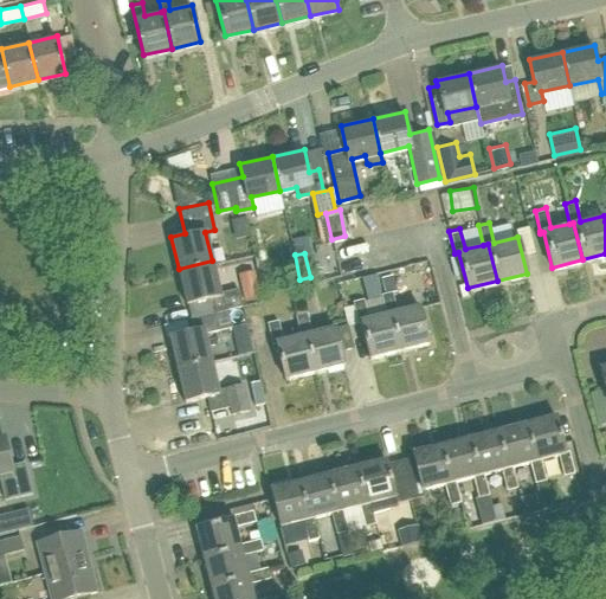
[(221,276),(237,274),(234,258),(219,261),(221,276)]
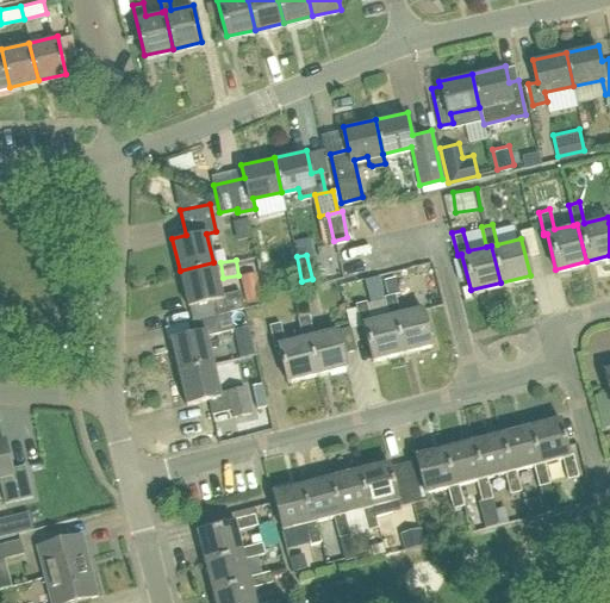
[(219,291),(213,262),(180,271),(187,303),(209,298),(212,312),(229,309),(229,308),(242,304),(238,287),(219,291)]
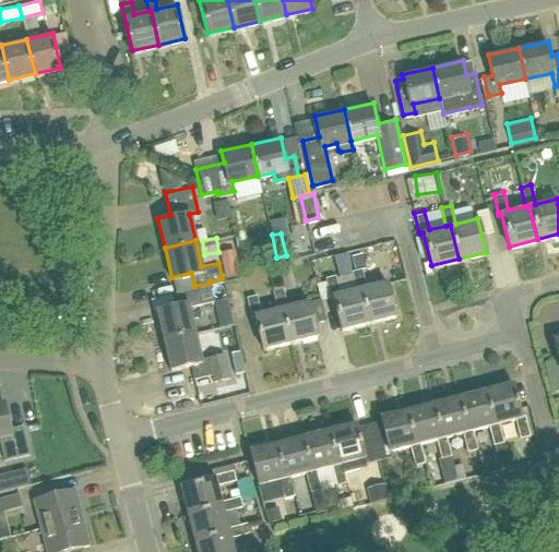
[(226,274),(242,272),(239,247),(223,249),(226,274)]
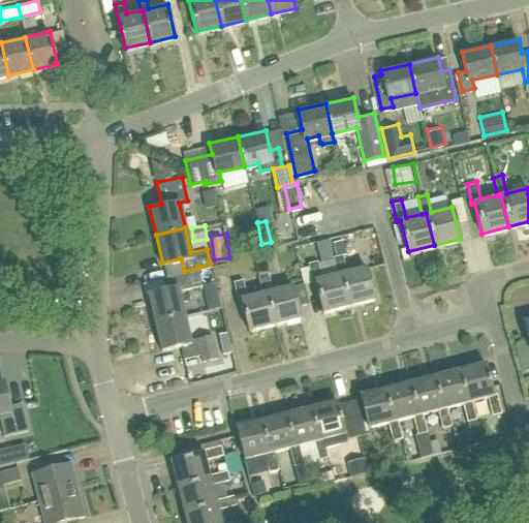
[(332,255),(336,273),(340,272),(347,304),(374,298),(366,266),(345,270),(341,252),(332,255)]
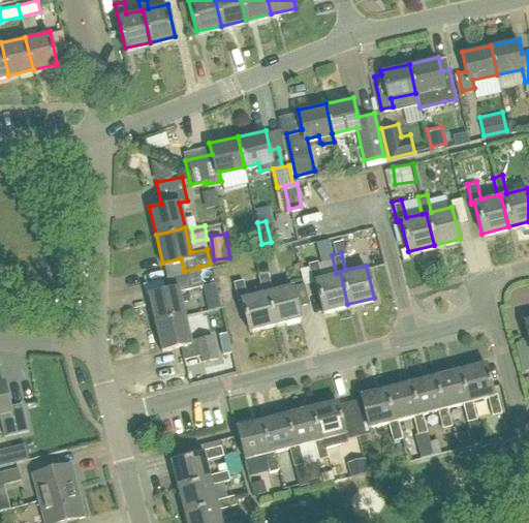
[(321,311),(347,304),(340,272),(336,273),(320,276),(316,259),(307,262),(311,278),(311,280),(314,279),(321,311)]
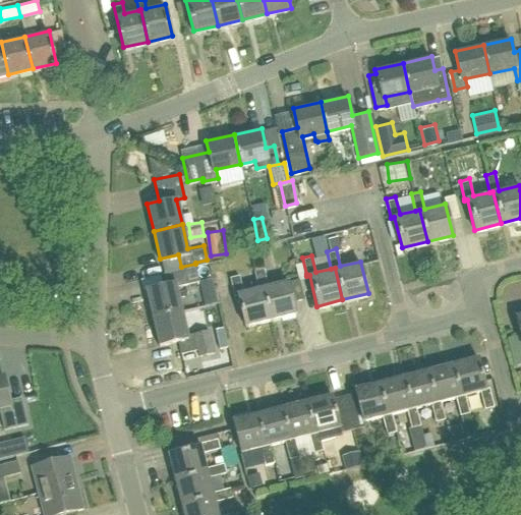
[(146,287),(152,315),(180,308),(175,285),(199,279),(195,264),(181,267),(160,272),(161,275),(163,283),(146,287)]
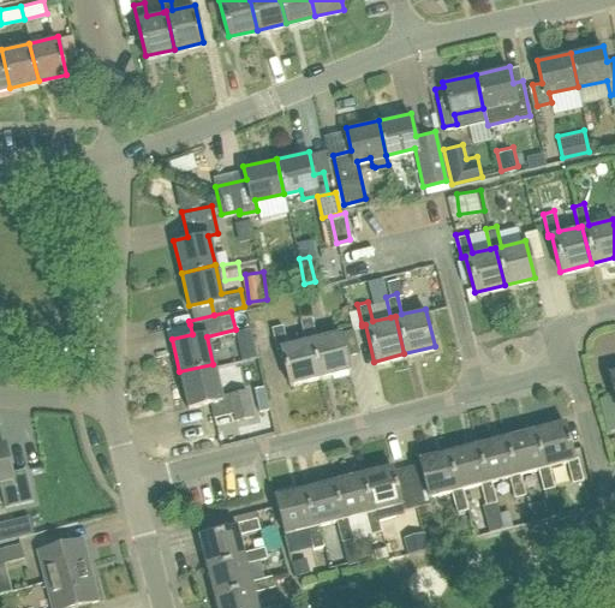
[(309,338),(318,375),(348,368),(339,331),(315,337),(310,316),(299,319),(304,339),(309,338)]
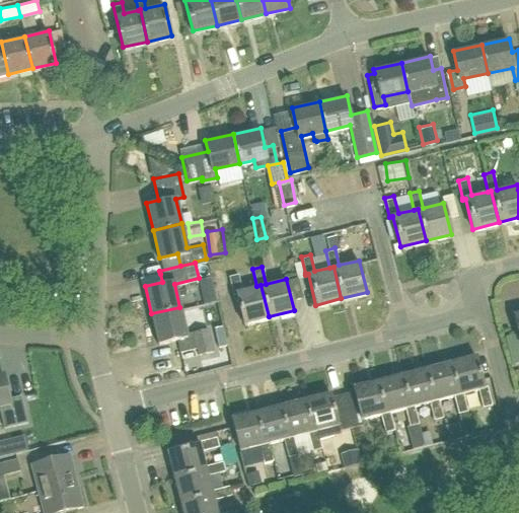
[(243,323),(269,316),(261,285),(256,286),(241,290),(236,273),(228,275),(232,292),(235,292),(243,323)]
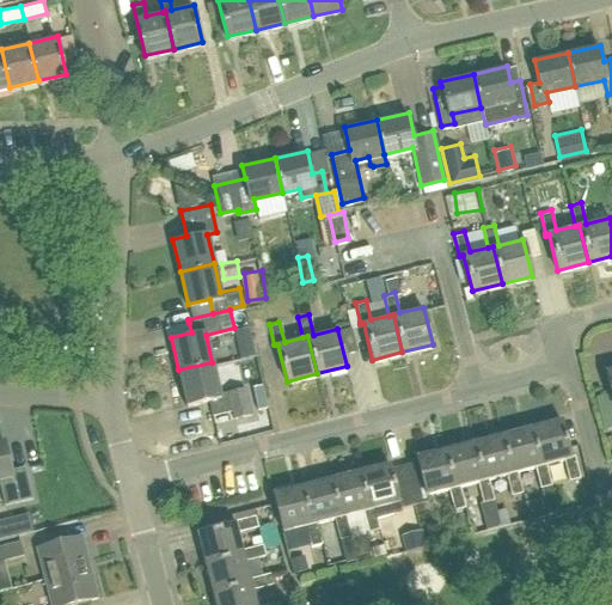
[(212,362),(178,370),(185,403),(208,397),(212,413),(231,408),(233,415),(250,411),(244,385),(219,391),(212,362)]
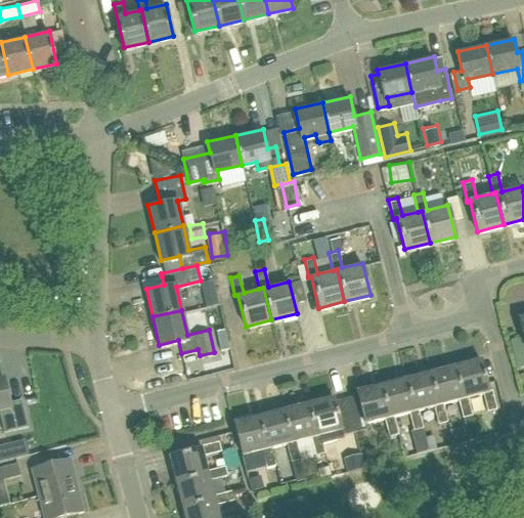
[(227,333),(219,335),(222,348),(230,346),(227,333)]
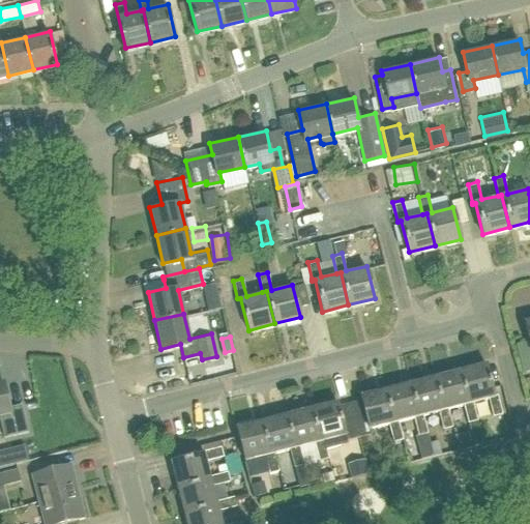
[(486,362),(460,369),(468,402),(472,400),(488,397),(492,414),(501,412),(497,394),(494,394),(486,362)]
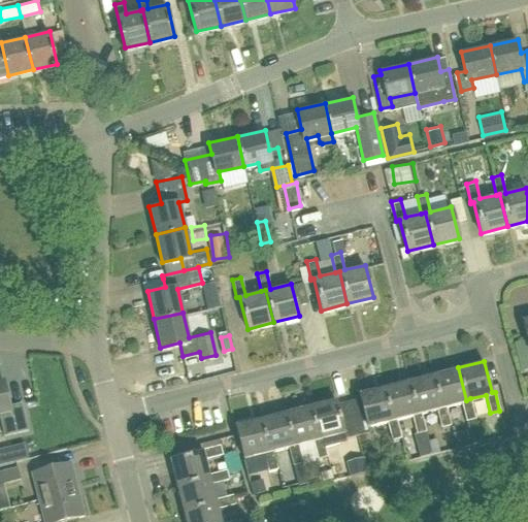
[(466,400),(458,367),(433,373),(441,406),(446,405),(461,401),(465,419),(475,417),(470,398),(466,400)]
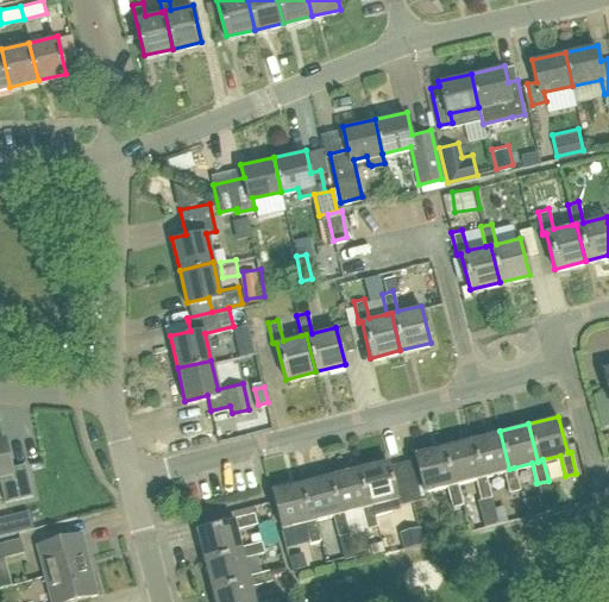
[(500,431),(471,438),(481,476),(485,475),(503,470),(509,490),(519,488),(514,468),(509,469),(500,431)]
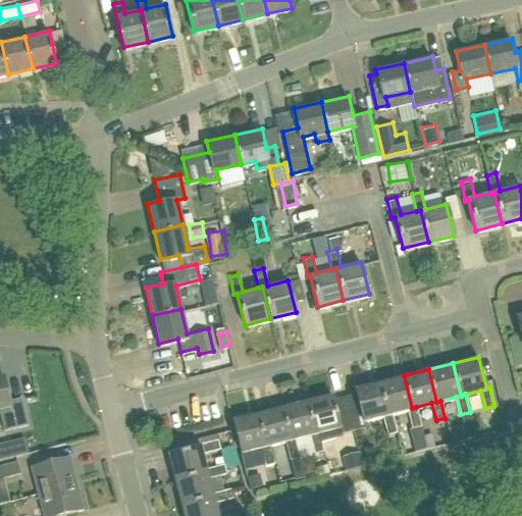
[(0,374),(0,411),(4,426),(27,421),(20,395),(8,398),(2,374),(0,374)]
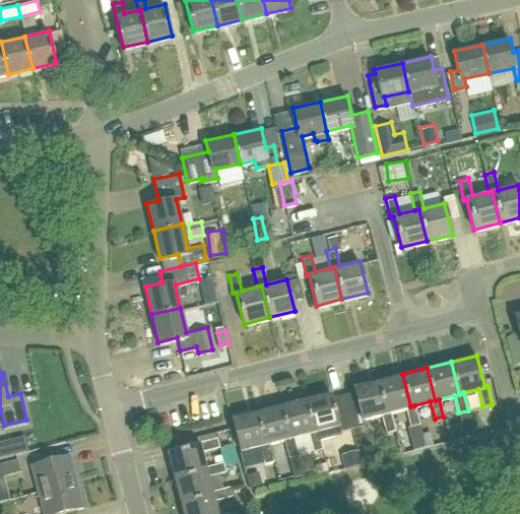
[(402,374),(379,380),(386,412),(390,411),(405,407),(409,425),(417,423),(418,423),(414,405),(410,406),(402,374)]
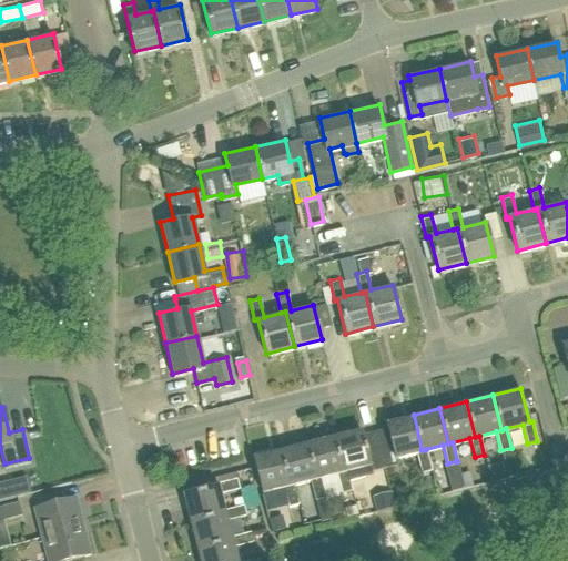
[(422,450),(414,415),(386,421),(395,457),(416,451),(421,470),(430,468),(426,449),(422,450)]
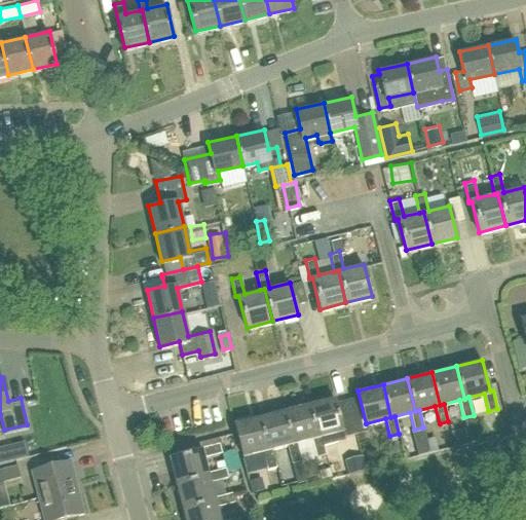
[(309,403),(317,436),(322,435),(337,431),(339,438),(344,436),(335,397),(309,403)]
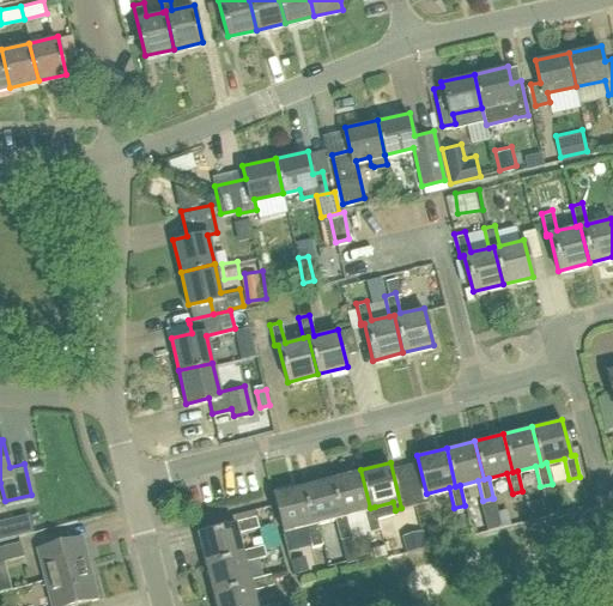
[(360,470),(332,478),(340,515),(345,514),(364,509),(369,529),(380,527),(375,507),(370,508),(360,470)]
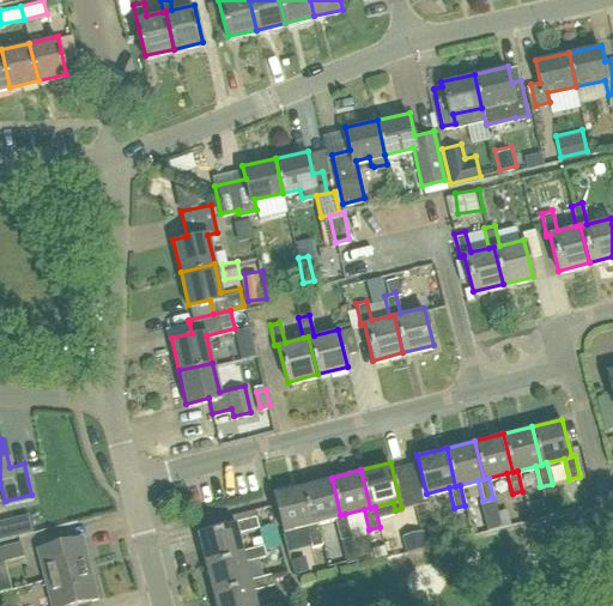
[(332,478),(302,485),(311,522),(316,521),(334,516),(340,537),(351,534),(345,514),(340,515),(332,478)]
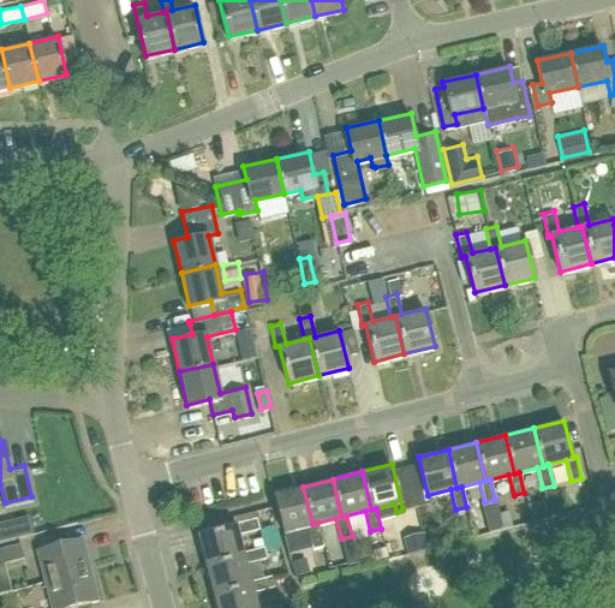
[(322,543),(317,523),(312,524),(303,487),(274,494),(284,531),(306,525),(311,546),(322,543)]
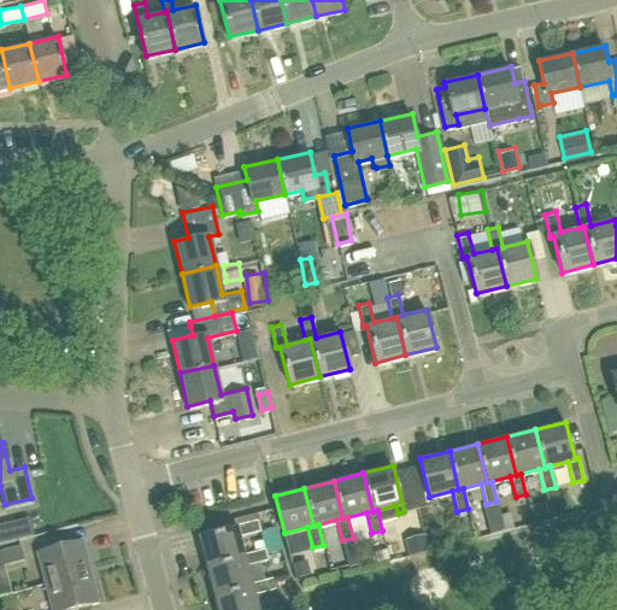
[(481,505),(487,529),(501,526),(495,502),(486,504),(481,505)]
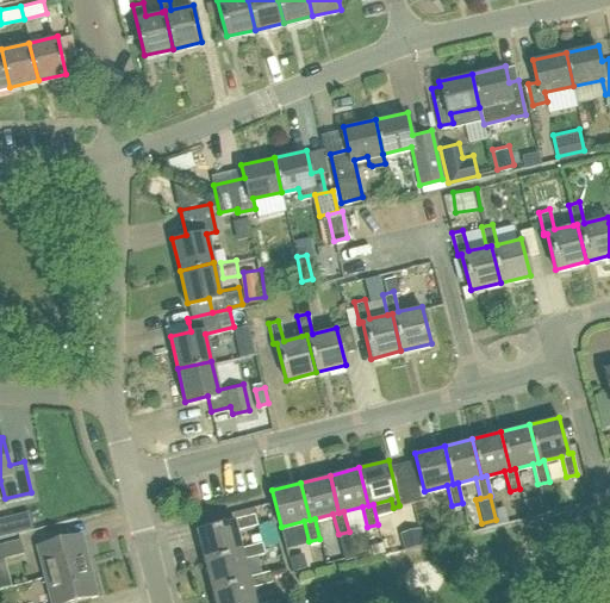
[(423,541),(416,508),(396,513),(404,546),(423,541)]
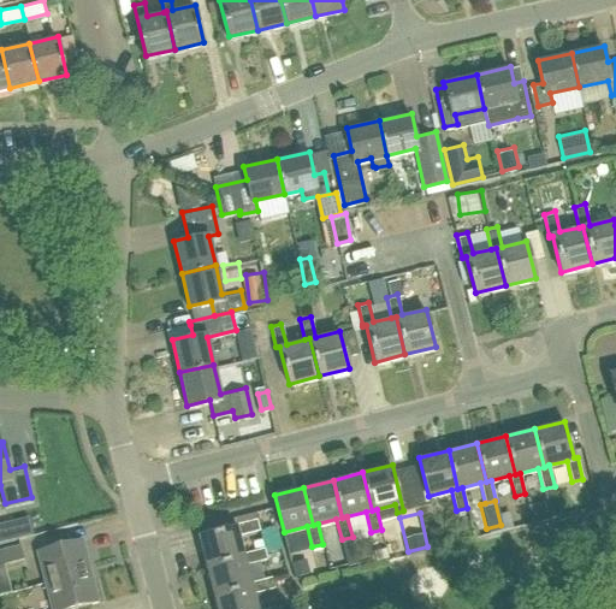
[(243,554),(243,550),(238,532),(258,527),(255,516),(235,521),(236,524),(199,534),(206,563),(243,554)]
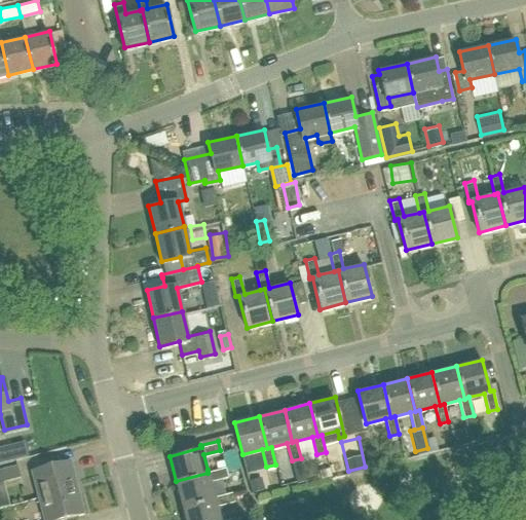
[(4,445),(0,445),(0,460),(8,459),(4,445)]
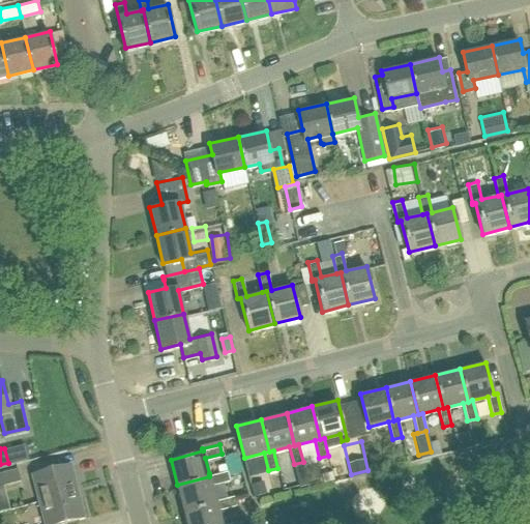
[(39,498),(79,488),(72,461),(33,471),(39,498)]
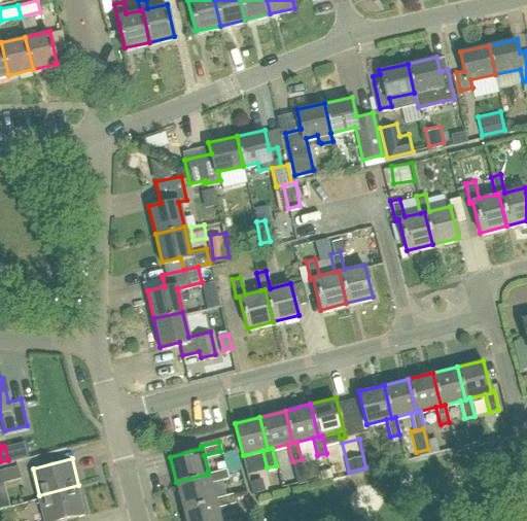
[(0,480),(21,475),(18,462),(0,466),(0,480)]
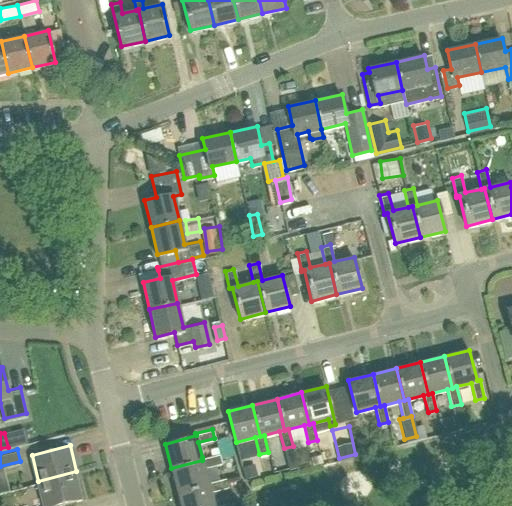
[(171,468),(178,492),(208,484),(208,481),(204,466),(220,462),(218,452),(202,457),(202,460),(171,468)]
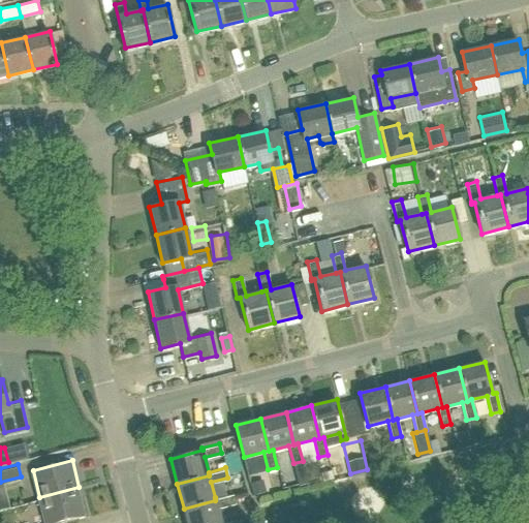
[(47,522),(86,514),(79,487),(39,497),(45,522),(47,522)]
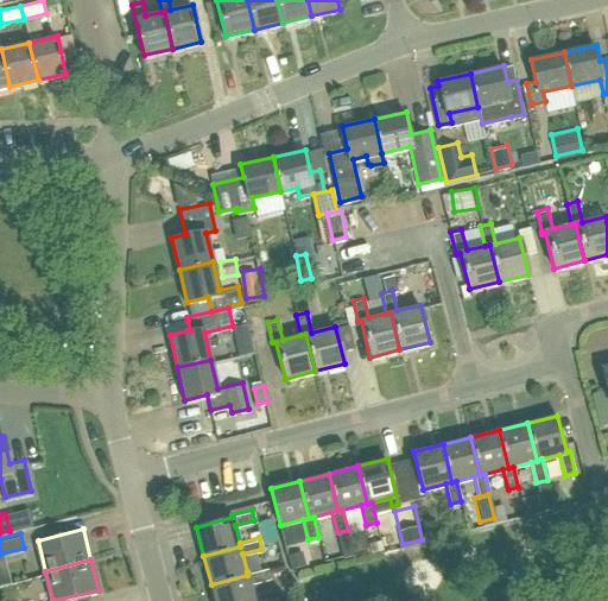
[(254,600),(249,583),(270,577),(266,567),(247,571),(247,575),(211,584),(215,600),(254,600)]
